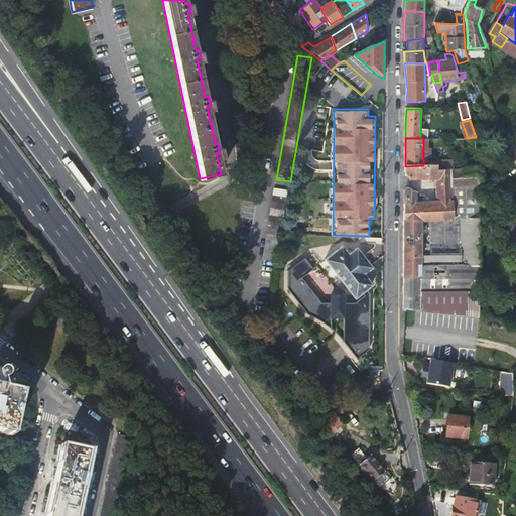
[(437,311),(436,312),(480,317),(480,233),(479,167),(453,168),(437,168),(437,165),(423,165),(405,166),(405,170),(410,178),(437,177),(437,197),(429,218),(430,242),(426,242),(426,262),(422,263),(422,219),(419,200),(419,191),(409,188),(405,194),(404,207),(403,229),(403,230),(403,243),(403,256),(403,257),(404,274),(404,294),(404,307),(406,307),(437,311)]
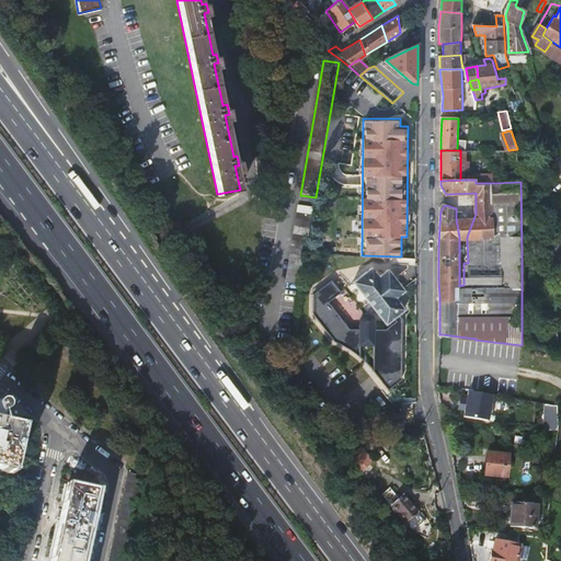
[(299,206),(285,284),(300,286),(313,208),(299,206)]
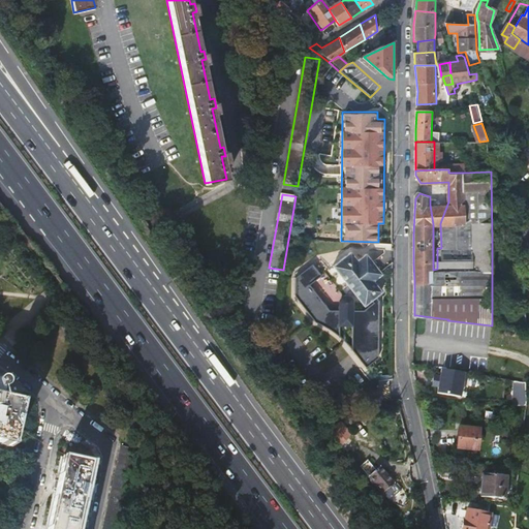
[(448,201),(430,205),(433,224),(440,223),(448,201)]
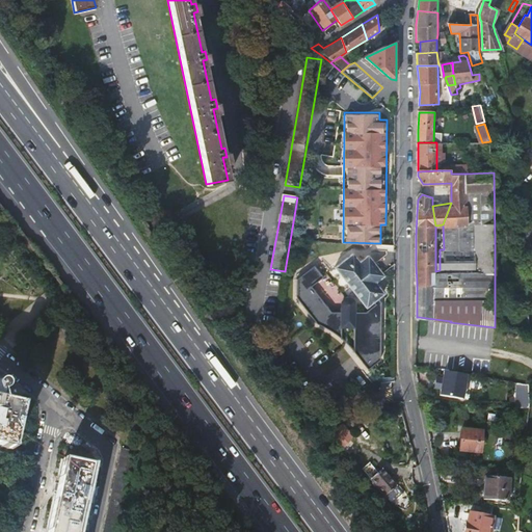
[(353,257),(335,270),(366,311),(373,306),(375,309),(366,316),(330,314),(311,288),(323,278),(314,267),(296,281),(295,299),(315,325),(319,327),(324,330),(329,334),(335,338),(340,342),(341,320),(353,321),(352,355),(355,355),(355,358),(367,372),(380,364),(381,321),(381,307),(378,301),(383,297),(375,286),(383,280),(368,259),(360,265),(353,257)]
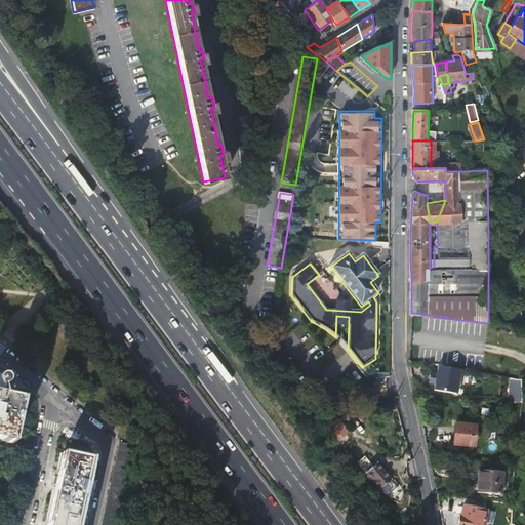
[(435,392),(456,396),(460,371),(439,367),(438,374),(436,385),(435,392)]
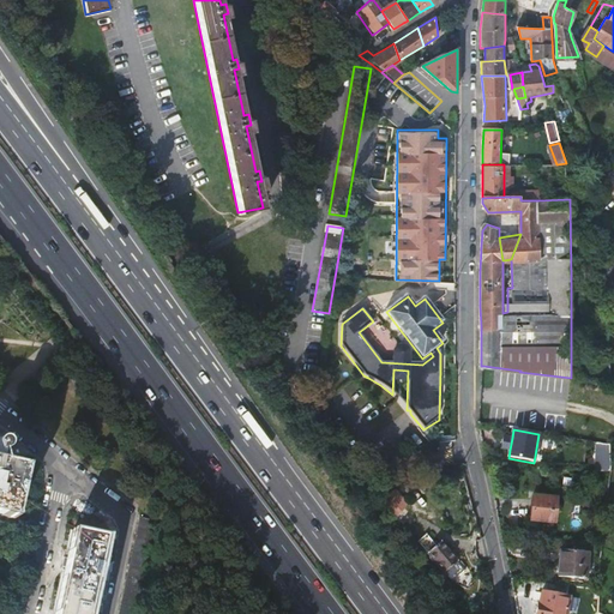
[(510,450),(512,438),(504,437),(501,449),(510,450)]
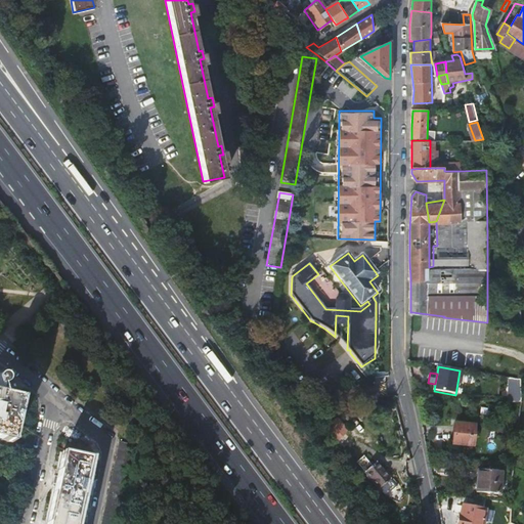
[(0,439),(11,442),(22,397),(8,394),(12,389),(6,383),(7,382),(7,381),(7,378),(6,376),(4,375),(3,374),(1,375),(0,374),(0,439)]
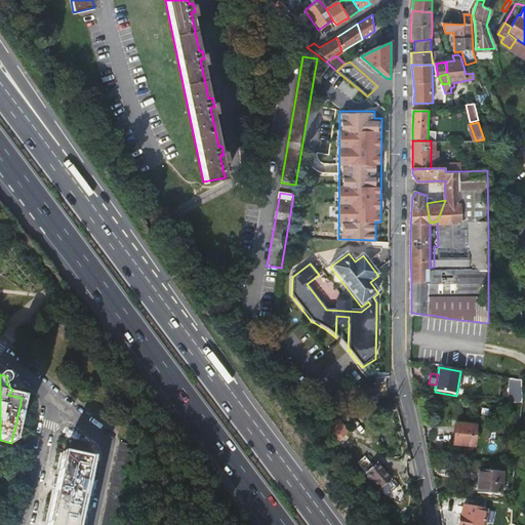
[(6,384),(12,390),(14,386),(6,376),(7,378),(7,381),(7,382),(6,384)]
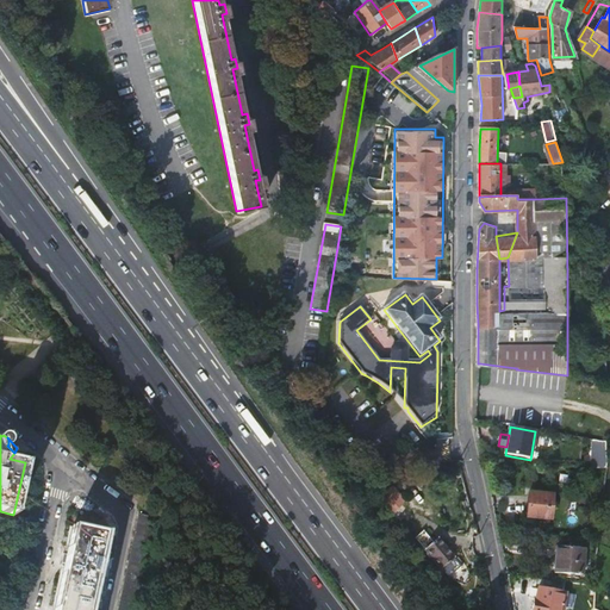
[(595,441),(597,471),(607,472),(607,467),(607,443),(595,441)]
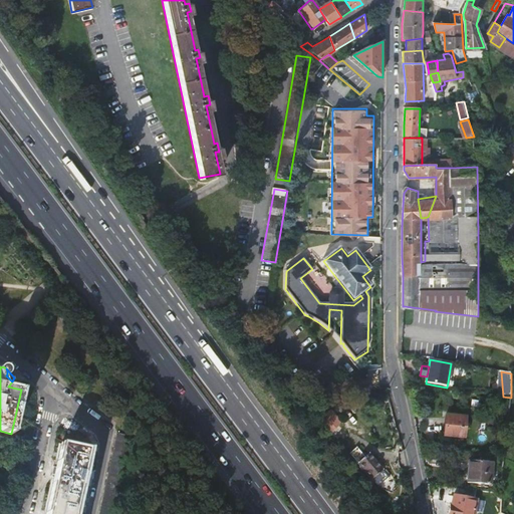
[(330,408),(319,420),(332,432),(343,420),(330,408)]
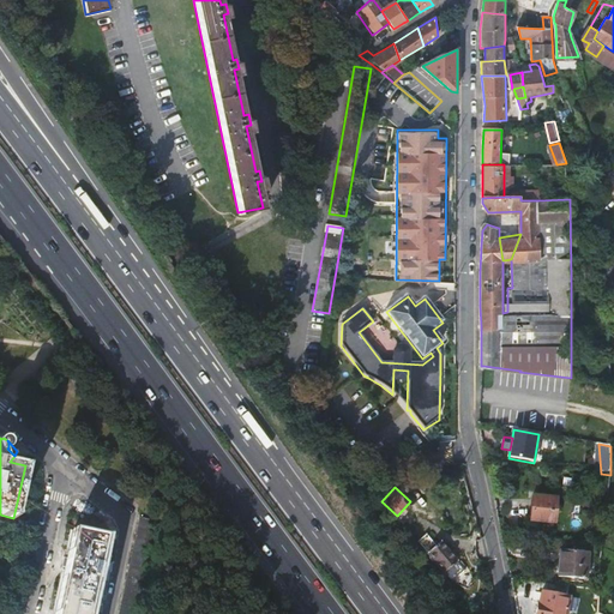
[(533,498),(530,523),(555,524),(557,500),(533,498)]
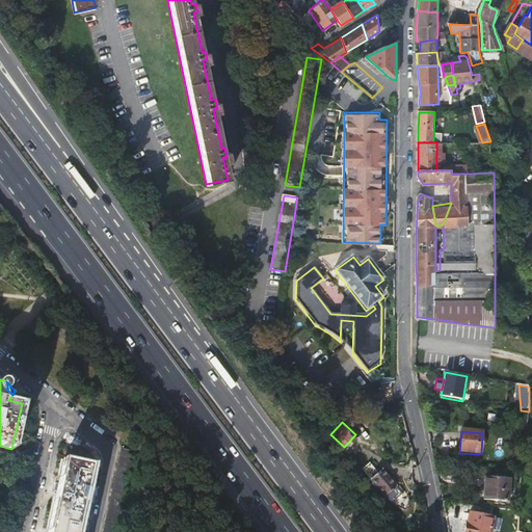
[(122,449),(103,531),(118,531),(137,452),(122,449)]
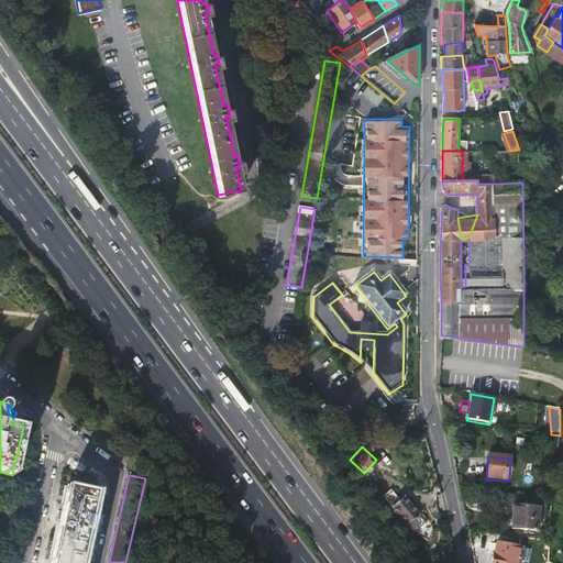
[(80,562),(96,493),(67,487),(51,562),(80,562)]
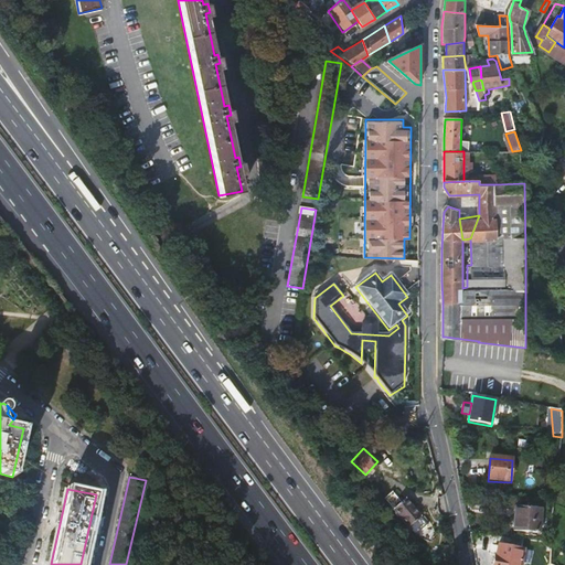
[(392,507),(407,526),(419,516),(404,498),(392,507)]
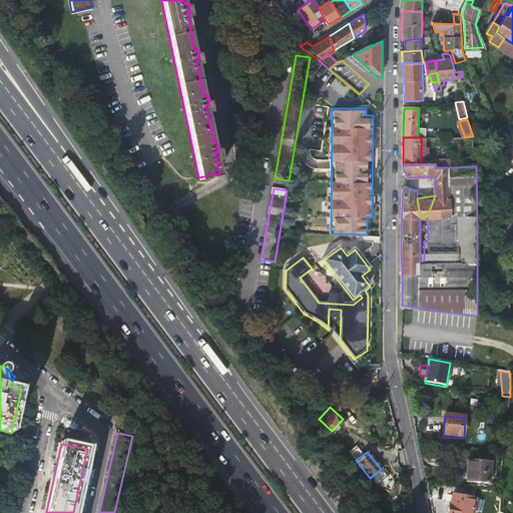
[(469,460),(468,481),(492,483),(493,461),(490,461),(477,460),(469,460)]
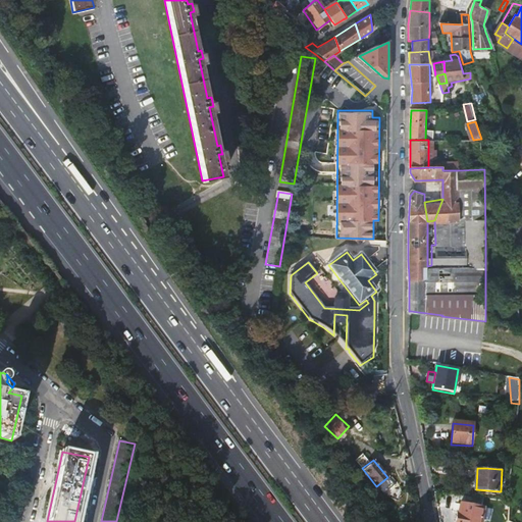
[(458,513),(456,521),(481,521),(484,507),(461,502),(459,513),(458,513)]
